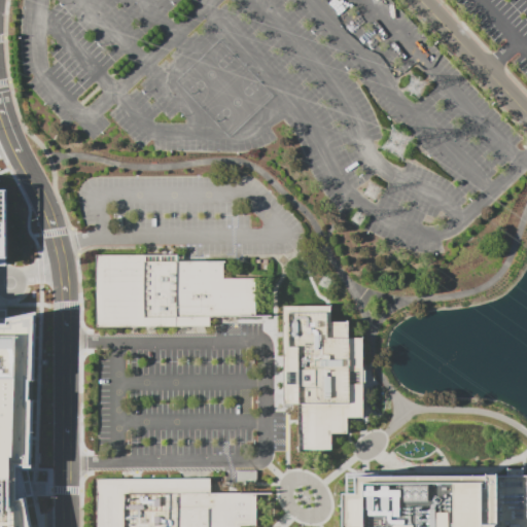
[(98,326),(210,326),(210,317),(256,317),(256,280),(224,280),(224,261),(178,261),(178,256),(98,256),(98,326)]
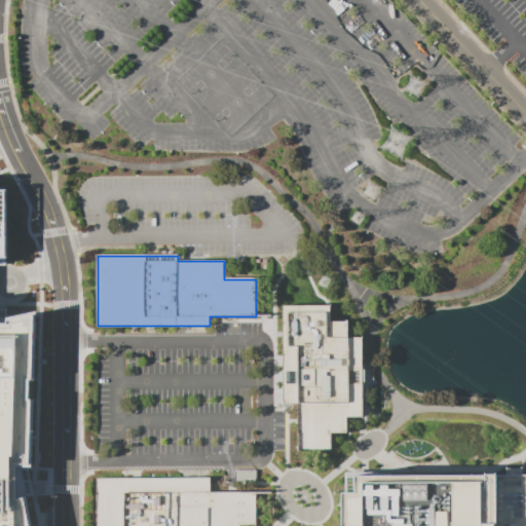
[(299,449),(330,449),(330,434),(347,434),(347,417),(363,417),(362,338),(347,339),(346,323),(330,323),(330,305),(283,307),(283,404),(298,405),(299,449)]
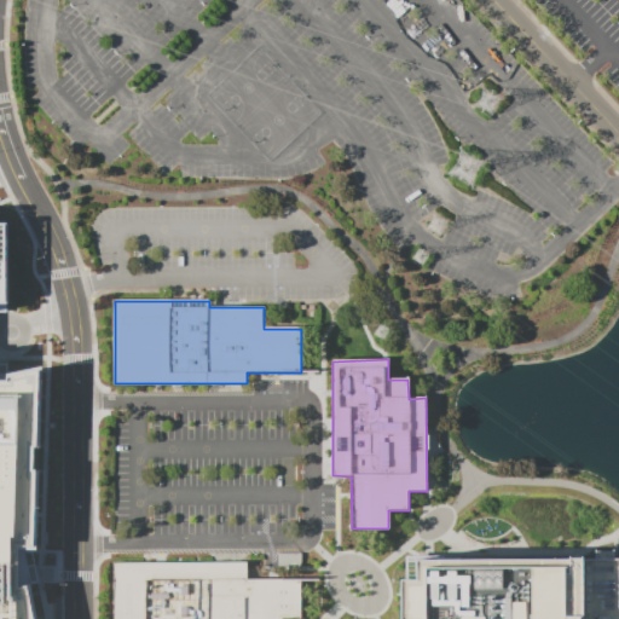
[(35,618),(0,618),(0,380),(6,380),(6,374),(40,365),(39,447),(33,446),(32,469),(38,469),(35,549),(21,549),(28,584),(29,584),(35,618)]
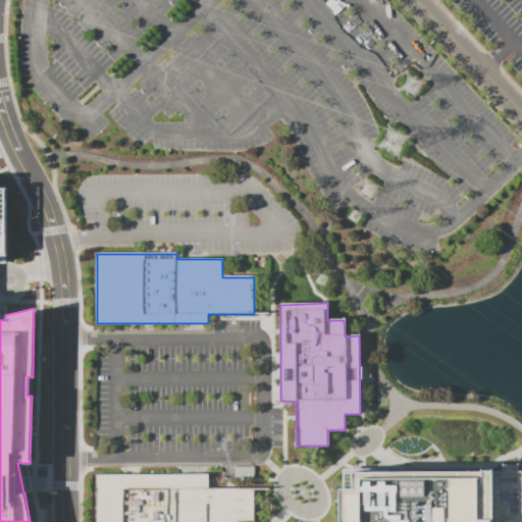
[(340,468),(341,487),(336,487),(336,521),(521,521),(521,470),(515,470),(515,464),(500,464),(499,470),(340,468)]
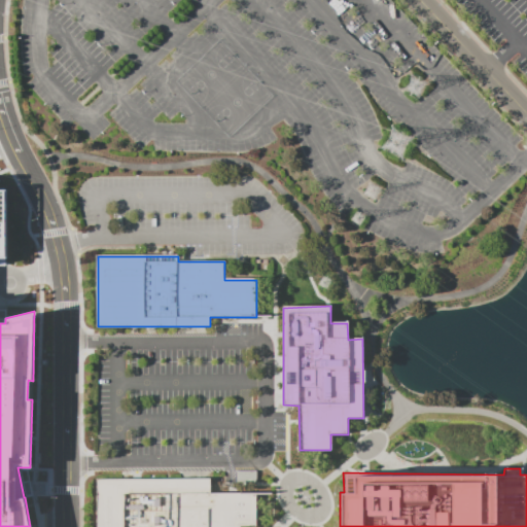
[(253,526),(253,493),(210,493),(210,478),(95,478),(95,526),(253,526)]
